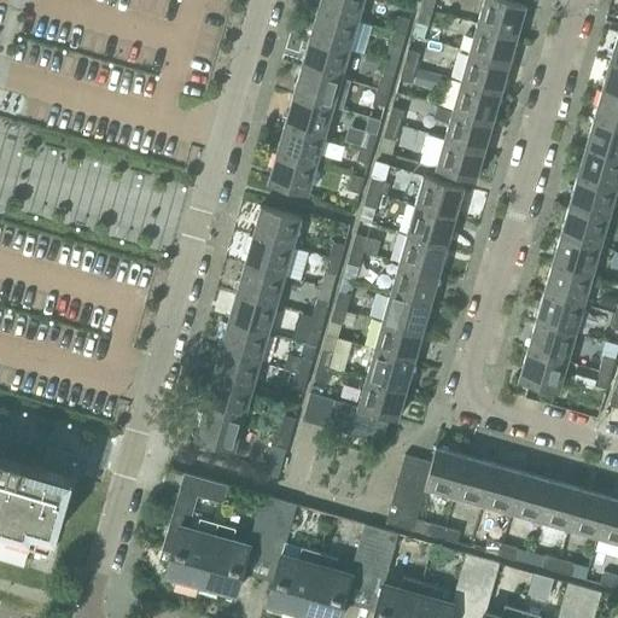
[(320,0),(318,7),(359,19),(365,0),(320,0)]
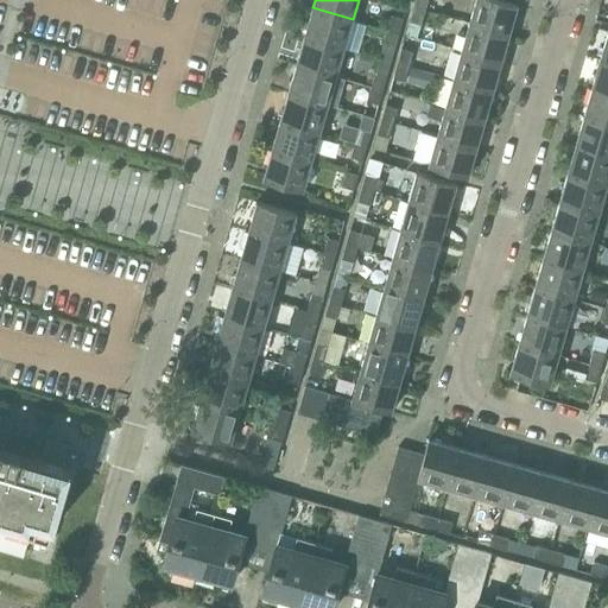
[(504,0),(475,0),(469,23),(510,35),(519,4),(504,0)]
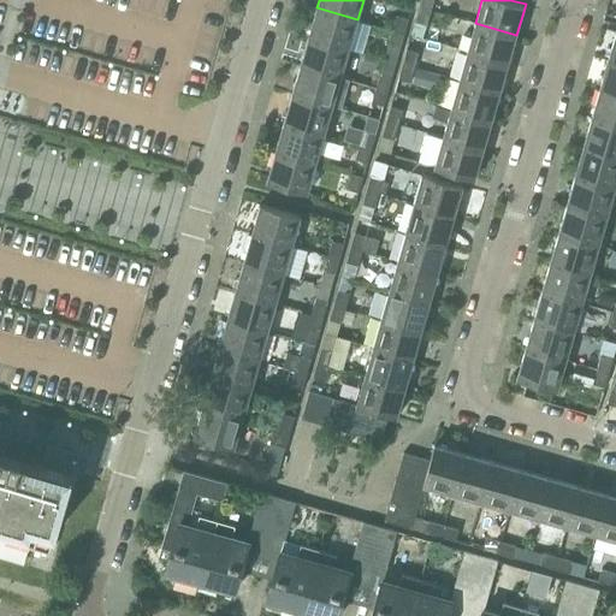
[(432,10),(420,6),(416,22),(427,24),(432,10)]
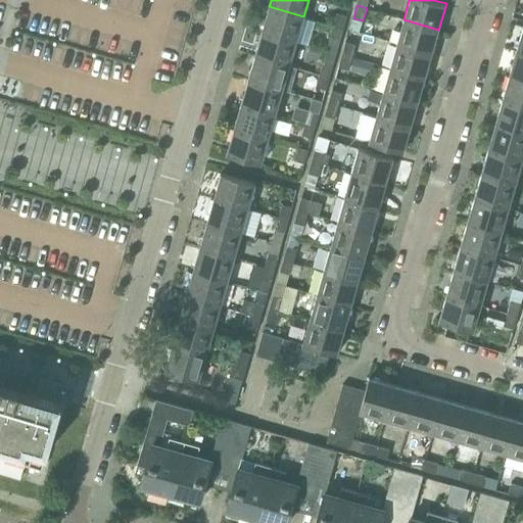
[(269,6),(263,31),(297,40),(303,16),(269,6)]
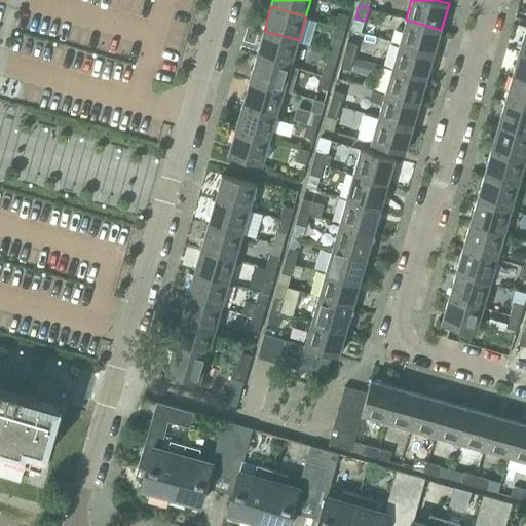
[(339,12),(336,25),(345,28),(349,15),(339,12)]
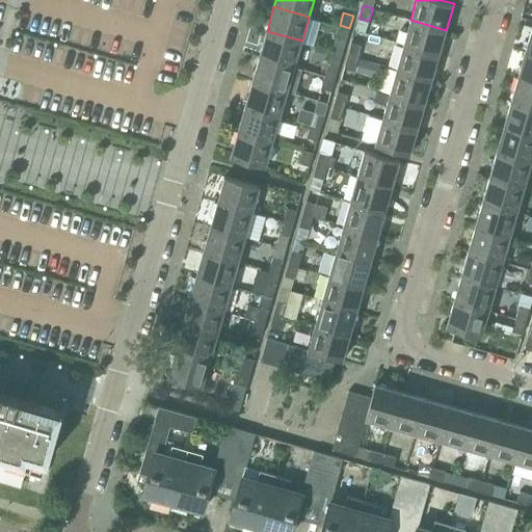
[(410,20),(403,44),(440,54),(446,30),(410,20)]
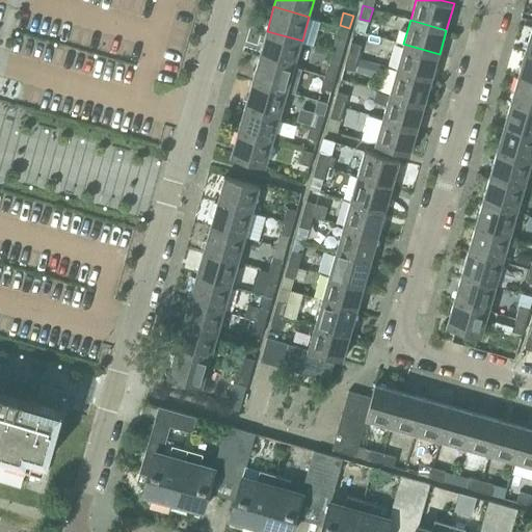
[(349,28),(340,25),(336,38),(346,42),(349,28)]
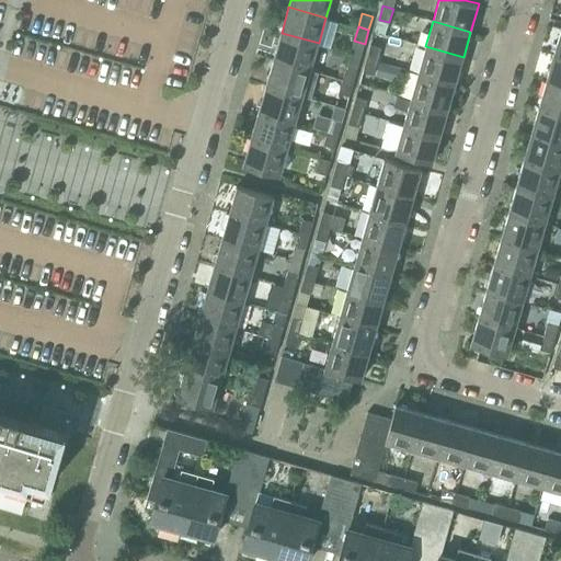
[(282,33),(274,58),(311,69),(319,43),(282,33)]
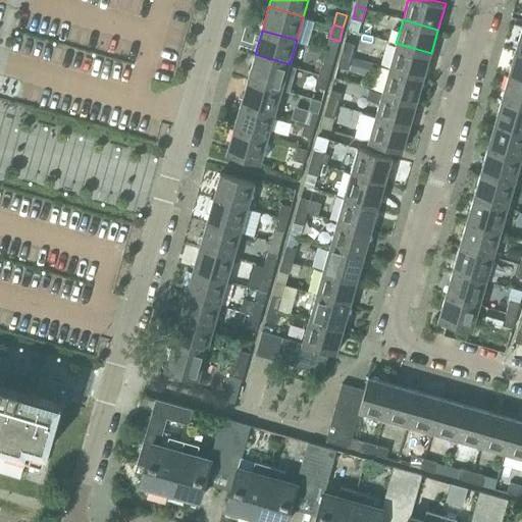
[(346,42),(342,54),(352,56),(355,44),(346,42)]
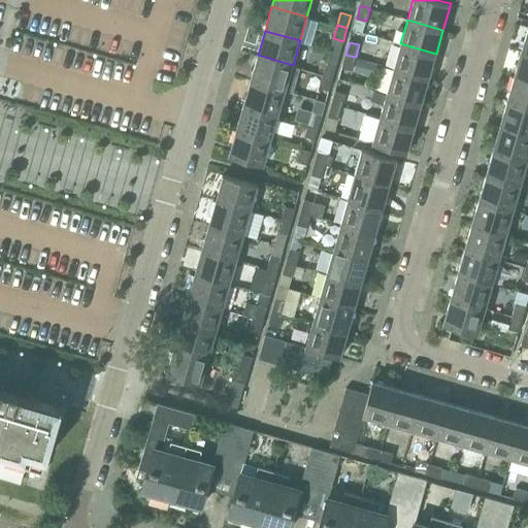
[(400,43),(394,68),(429,78),(436,54),(400,43)]
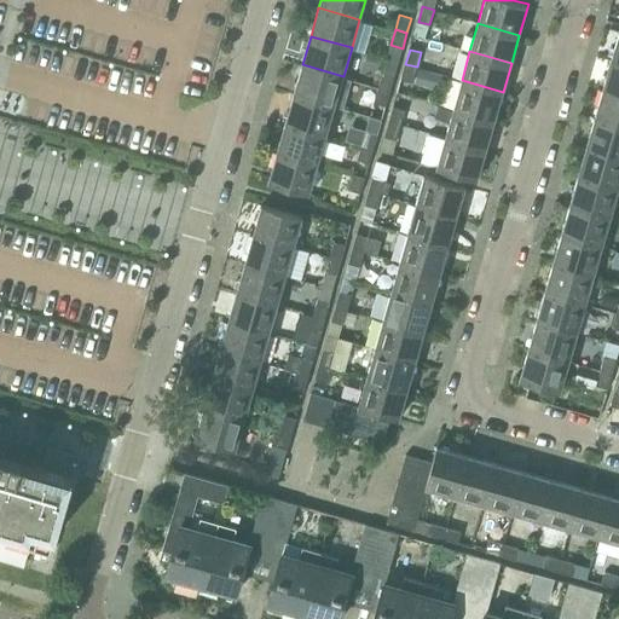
[(618,62),(611,61),(602,90),(618,93),(618,62)]
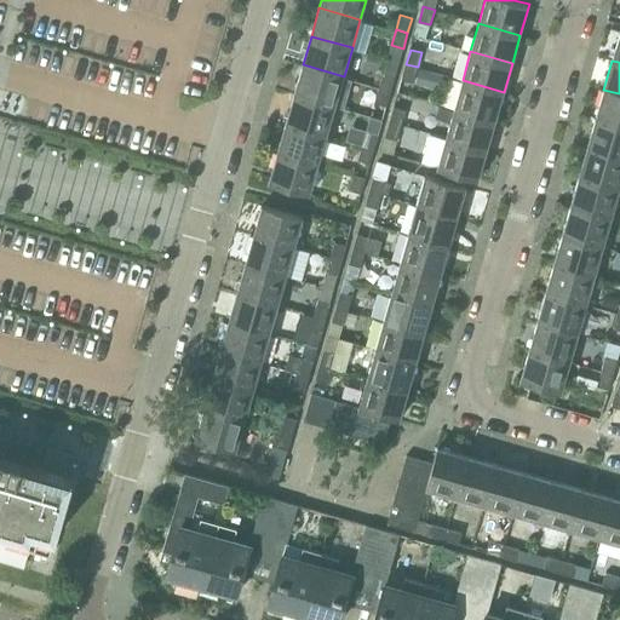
[(303,64),(294,93),(336,105),(344,76),(303,64)]
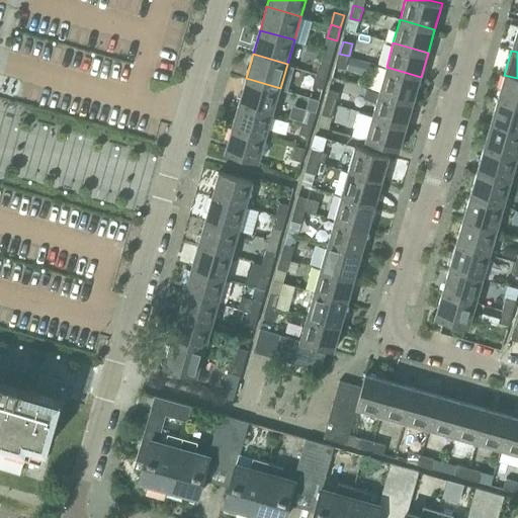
[(349,56),(339,54),(336,66),(345,69),(349,56)]
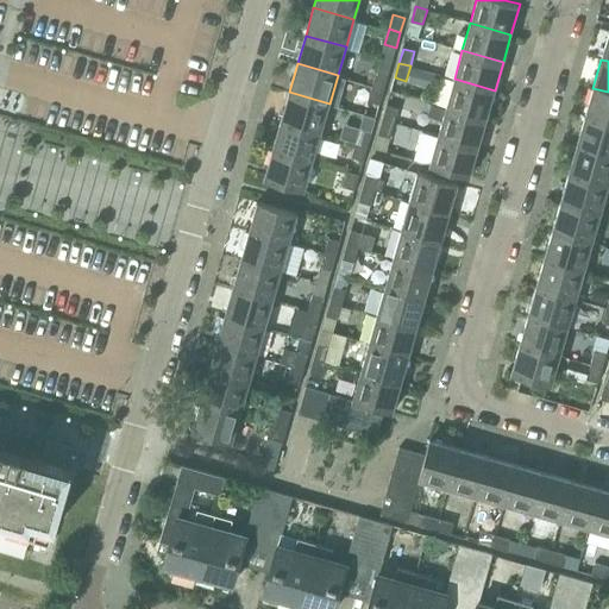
[(377,71),(372,86),(384,89),(388,75),(377,71)]
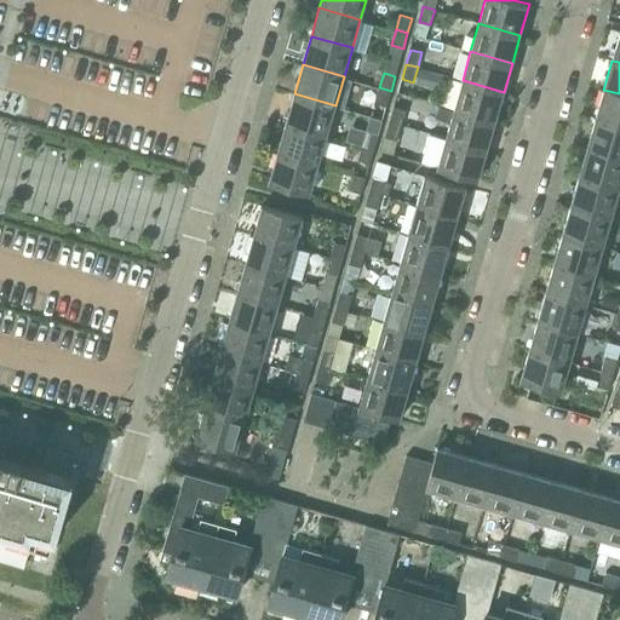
[(463,80),(454,109),(495,121),(504,92),(463,80)]
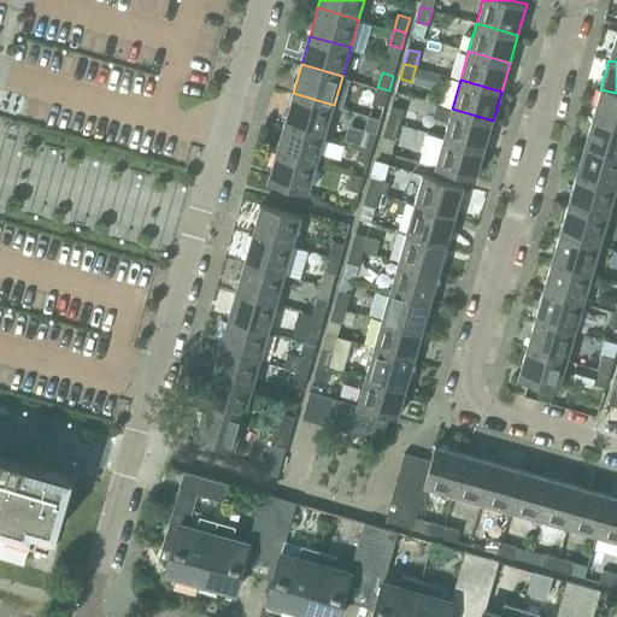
[(389,90),(377,87),(372,103),(385,105),(389,90)]
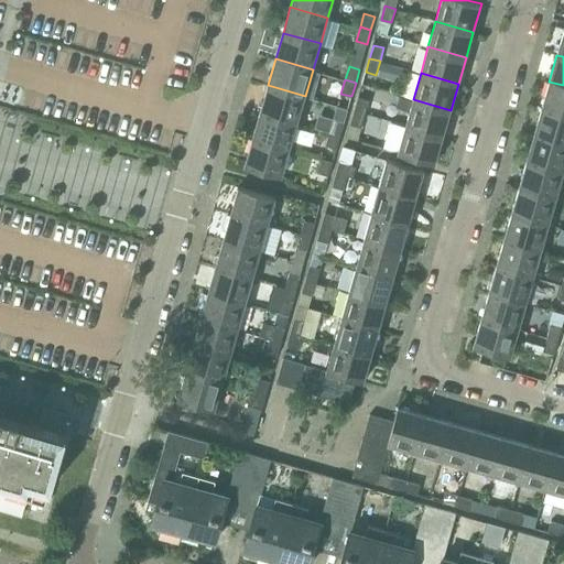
[(563,85),(549,82),(541,108),(563,114),(563,85)]
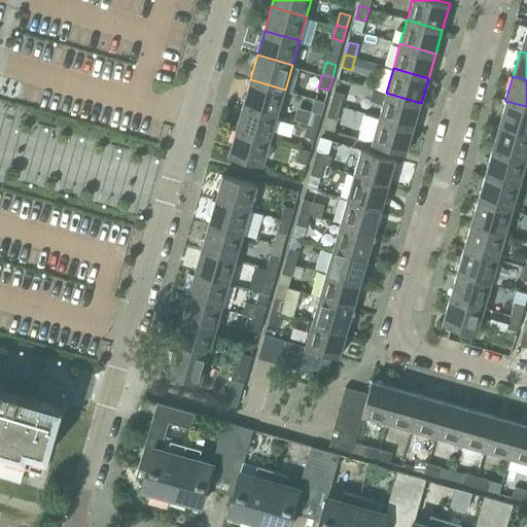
[(250,79),(243,104),(278,114),(285,90),(250,79)]
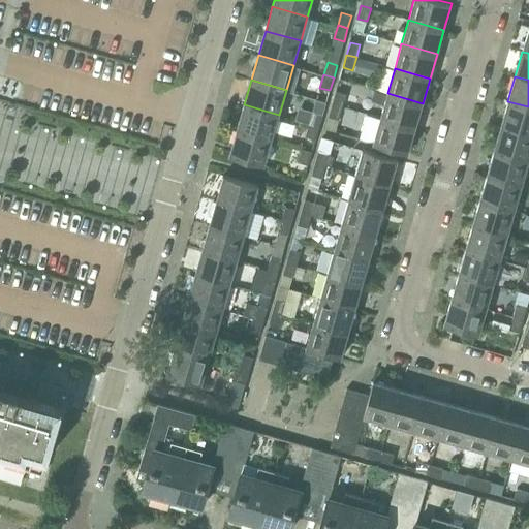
[(336,91),(333,103),(342,106),(346,94),(336,91)]
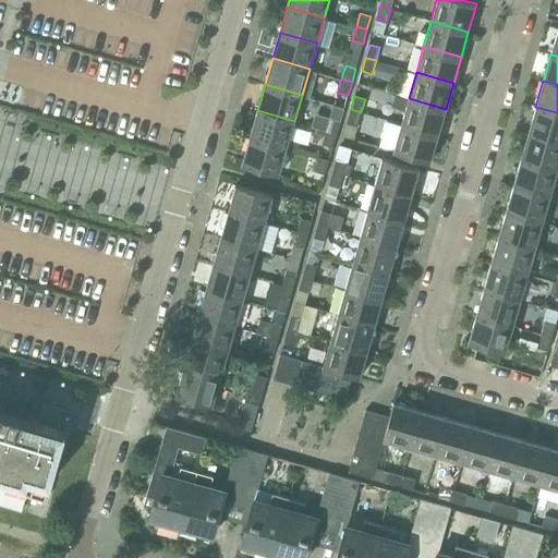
[(409,98),(401,124),(438,135),(446,109),(409,98)]
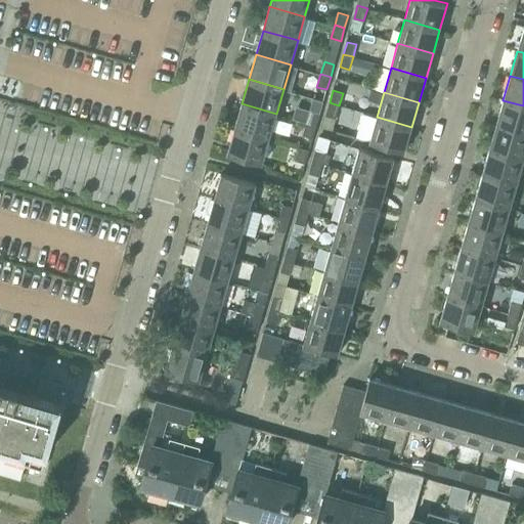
[(523,105),(503,100),(496,125),(523,132),(523,105)]
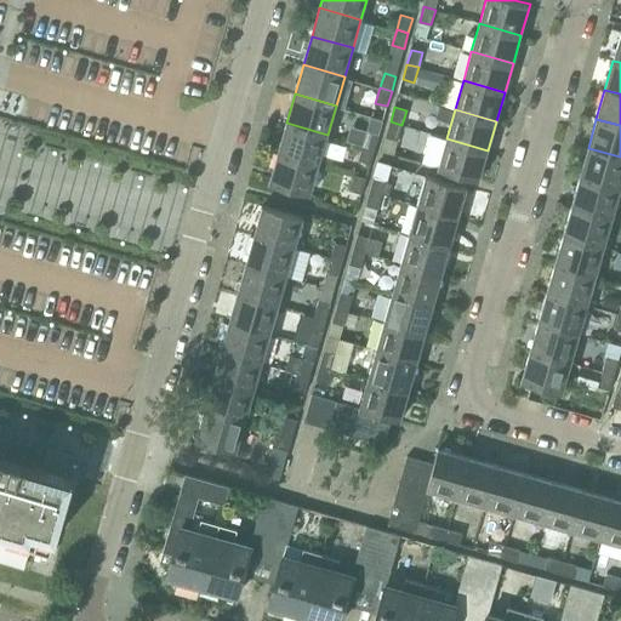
[(402,125),(391,121),(386,137),(398,140),(402,125)]
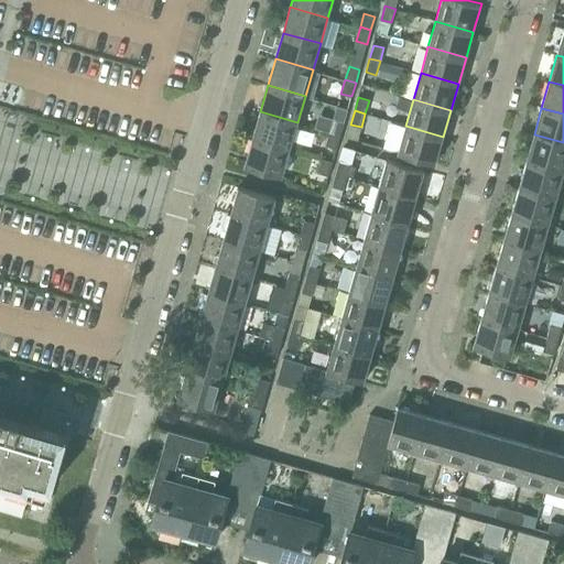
[(260,111),(252,138),(290,149),(297,122),(260,111)]
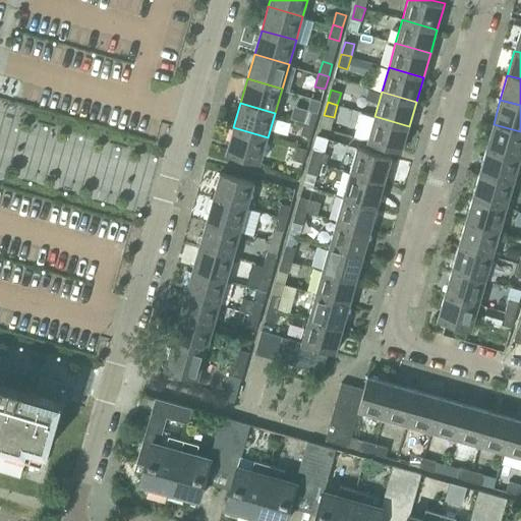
[(308,110),(304,122),(314,125),(317,113),(308,110)]
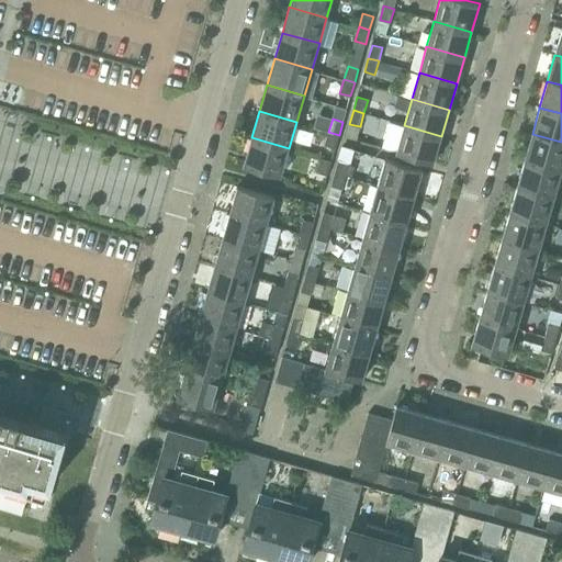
[(441,136),(404,125),(396,152),(434,163),(441,136)]
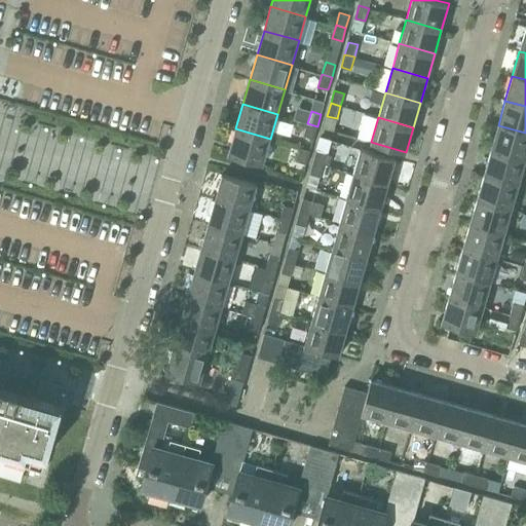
[(317,126),(307,123),(303,136),(313,139),(317,126)]
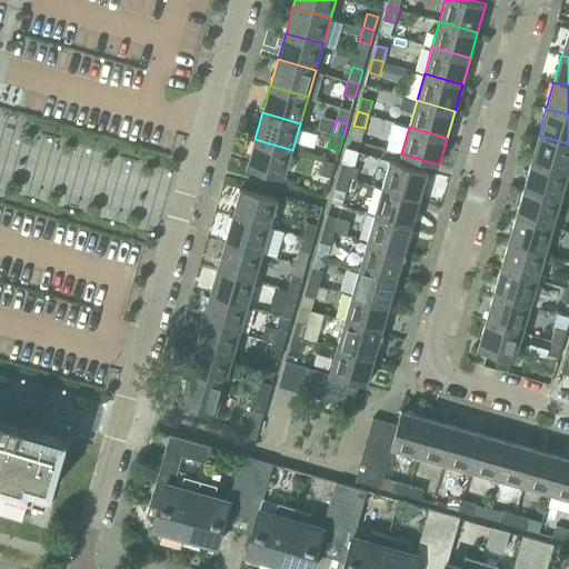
[(568,143),(539,136),(531,161),(568,172),(568,143)]
